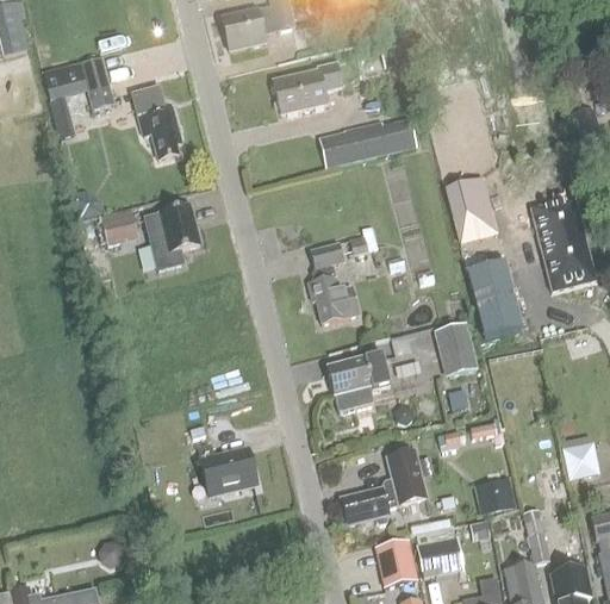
[(222,14),(229,49),(249,44),(249,47),(265,43),(262,31),(277,27),(277,30),(293,26),(287,0),(269,0),(271,4),(222,14)]
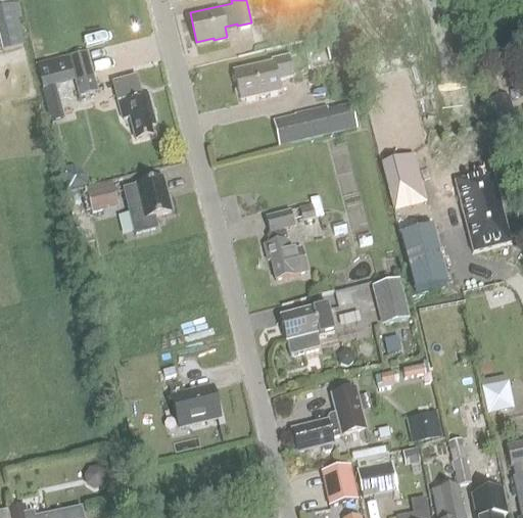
[(21,16),(17,1),(0,4),(0,40),(2,48),(24,43),(17,17),(21,16)]
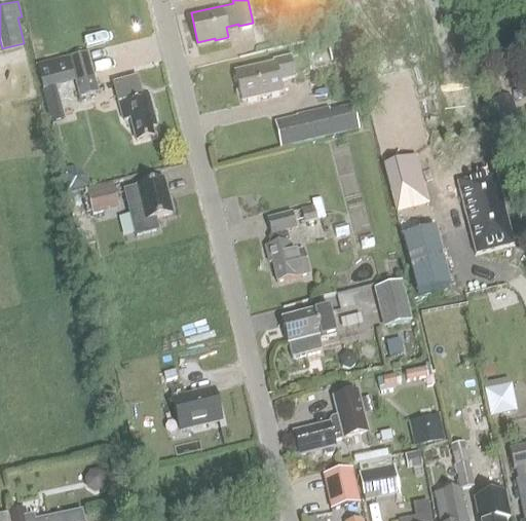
[(338,42),(328,44),(331,58),(341,56),(338,42)]
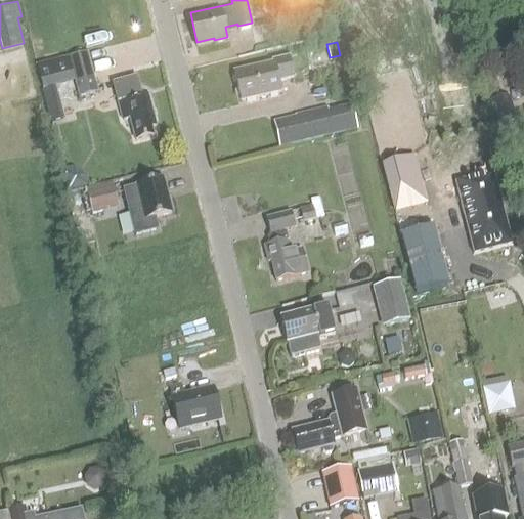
[(64,116),(55,83),(74,78),(78,93),(97,88),(87,49),(68,53),(36,62),(51,119),(64,116)]
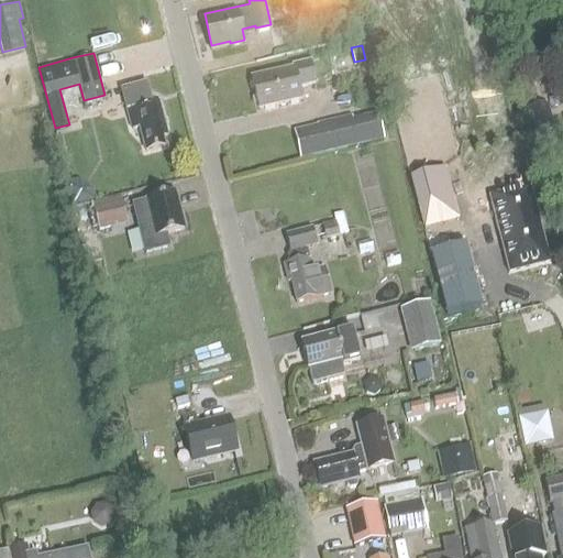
[(295,61),(295,63),(253,73),(260,104),(302,94),(299,81),(316,78),(311,57),(295,61)]
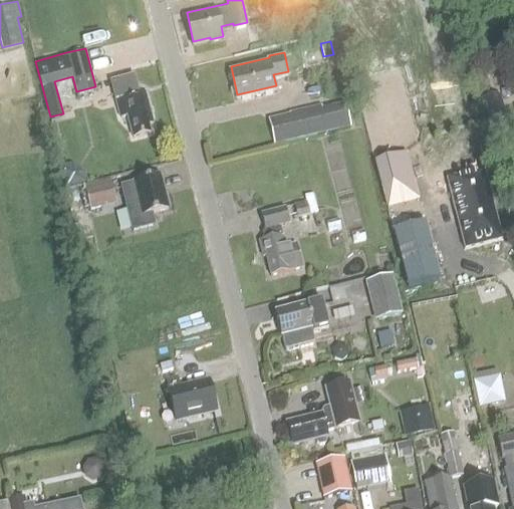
[(138,89),(134,76),(110,81),(114,95),(115,95),(119,113),(129,111),(134,133),(151,129),(149,119),(154,118),(147,87),(138,89)]
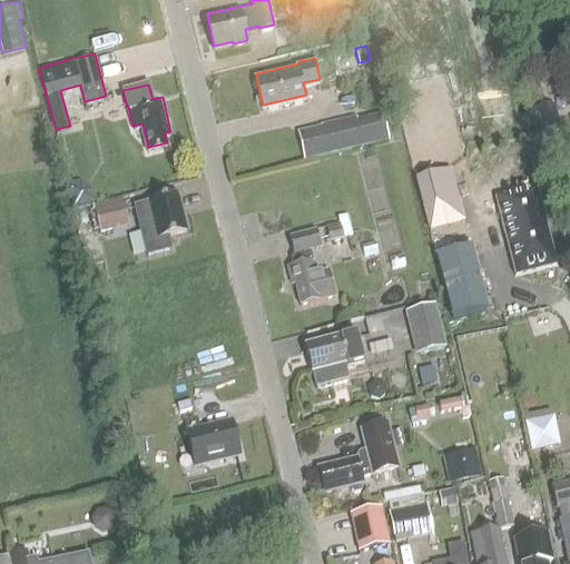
[(362,142),(356,116),(355,112),(321,120),(327,151),(362,142)]
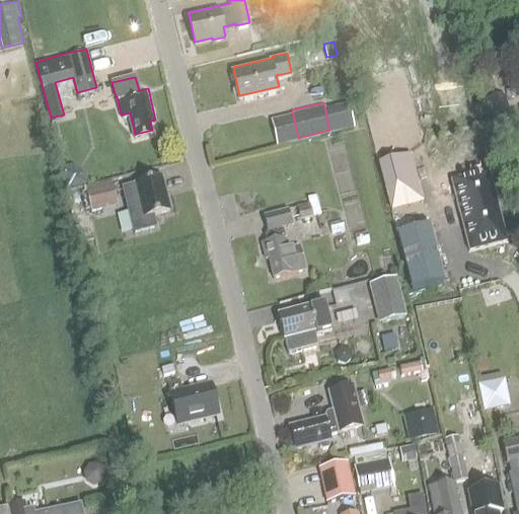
[(435,145),(402,150),(405,169),(437,164),(435,145)]
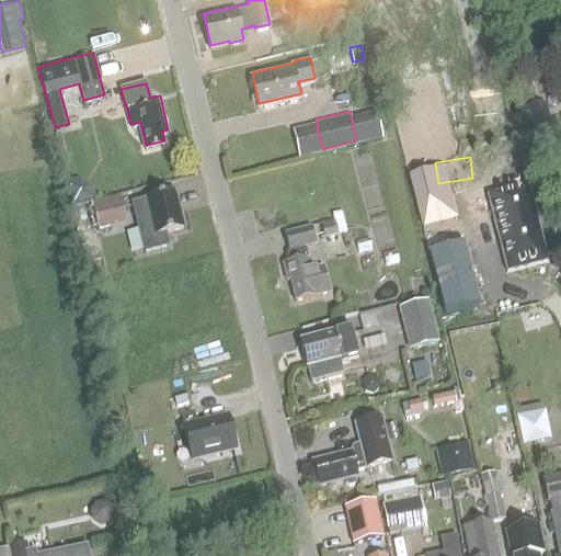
[(65,179),(70,200),(73,202),(95,196),(92,184),(78,176),(65,179)]
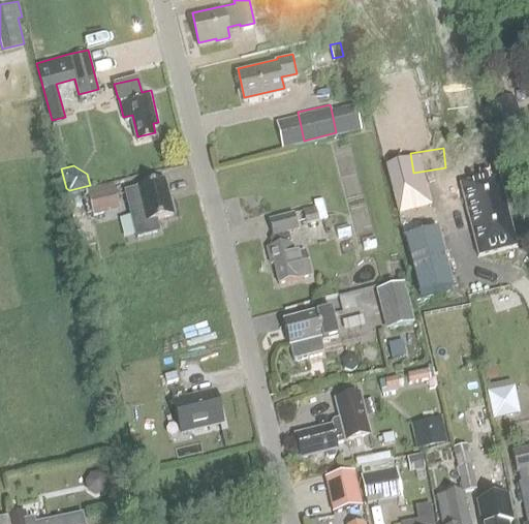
[(173,211),(164,177),(137,183),(138,184),(125,187),(135,233),(158,227),(155,215),(173,211)]
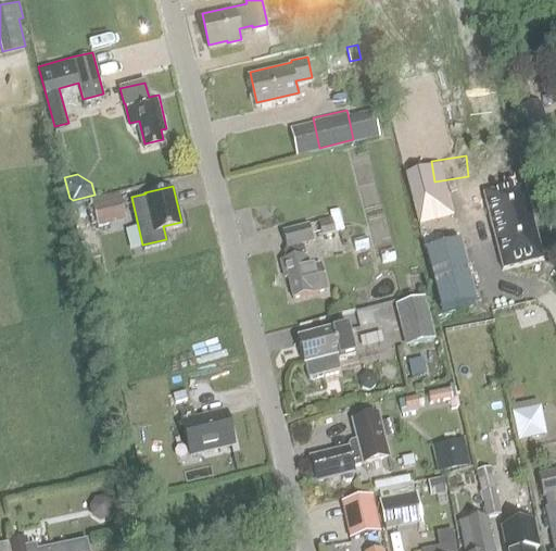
[(126,208),(122,190),(93,197),(100,221),(111,217),(110,211),(126,208)]
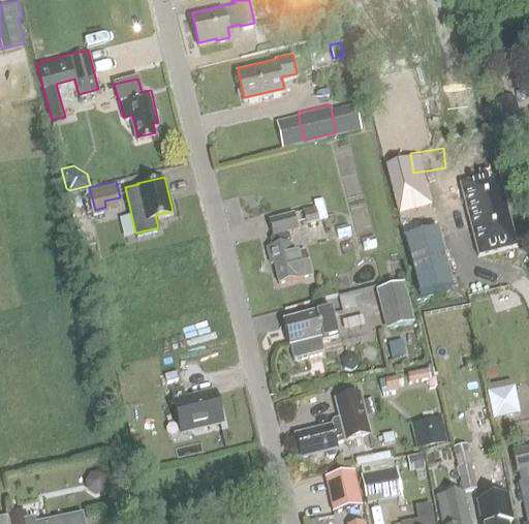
[(505,181),(468,190),(481,249),(514,241),(520,240),(505,181)]
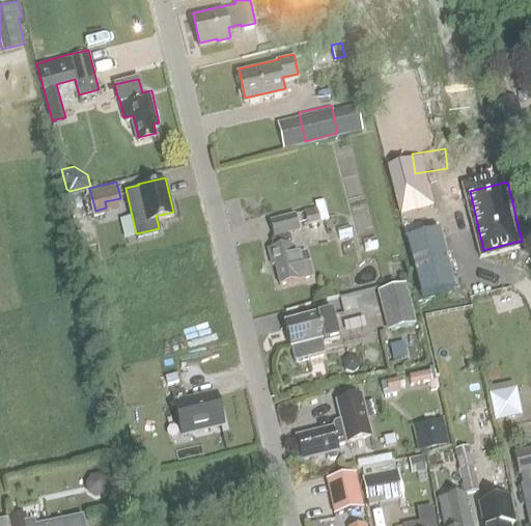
[(319,217),(327,216),(323,196),(315,198),(316,205),(319,217)]
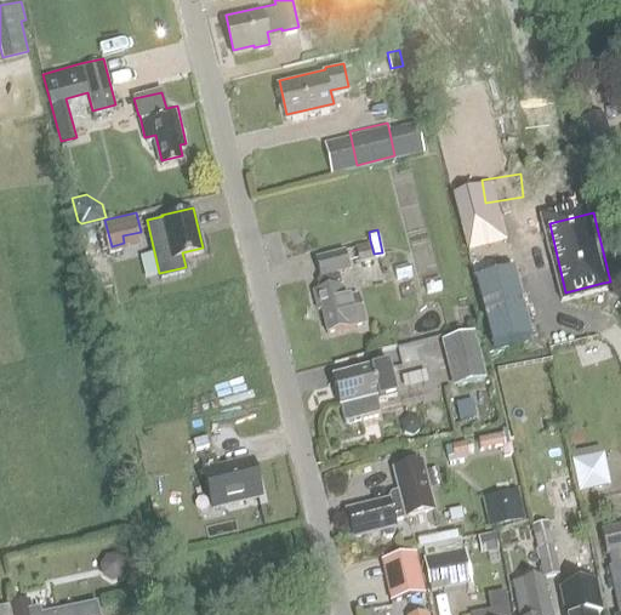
[(374,254),(370,240),(355,244),(359,257),(374,254)]
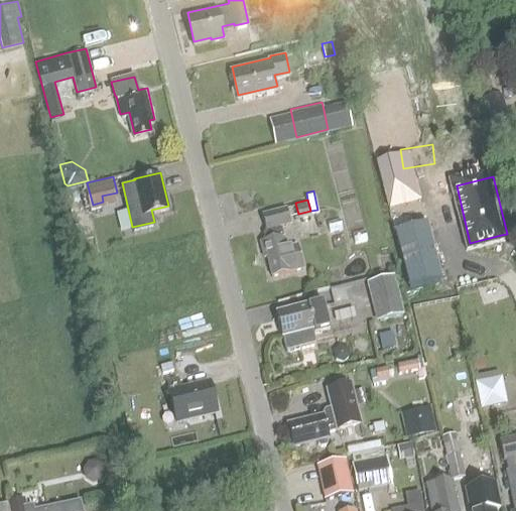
[(263,211),(267,226),(264,230),(266,237),(261,238),(265,253),(268,252),(274,275),(304,267),(298,244),(289,246),(285,233),(284,233),(281,222),(291,220),(287,205),(263,211)]
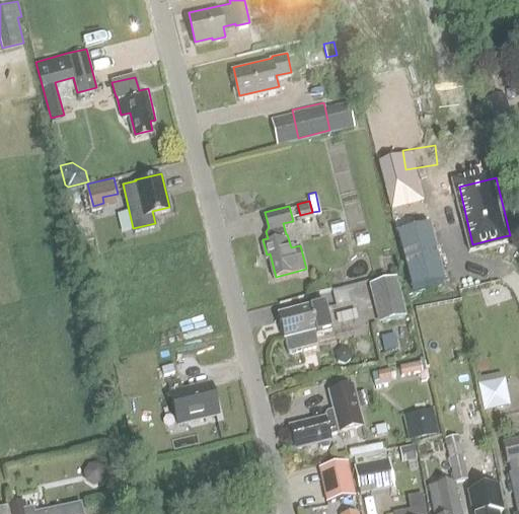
[(429,222),(396,230),(412,287),(443,279),(429,222)]
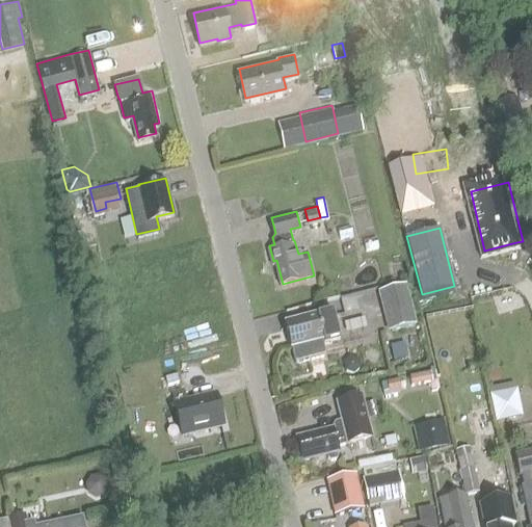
[(81,253),(83,262),(96,258),(94,249),(81,253)]
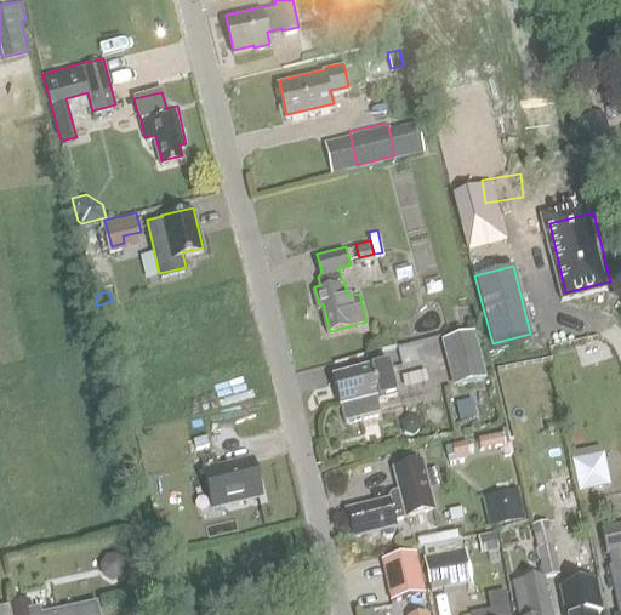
[(445,335),(457,382),(485,376),(474,328),(445,335)]
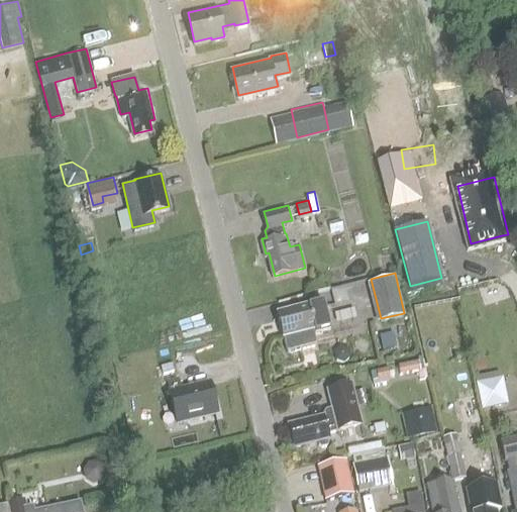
[(278,310),(284,334),(287,345),(290,347),(313,341),(315,338),(312,327),(314,326),(315,329),(330,325),(324,299),(310,302),(309,302),(278,310)]
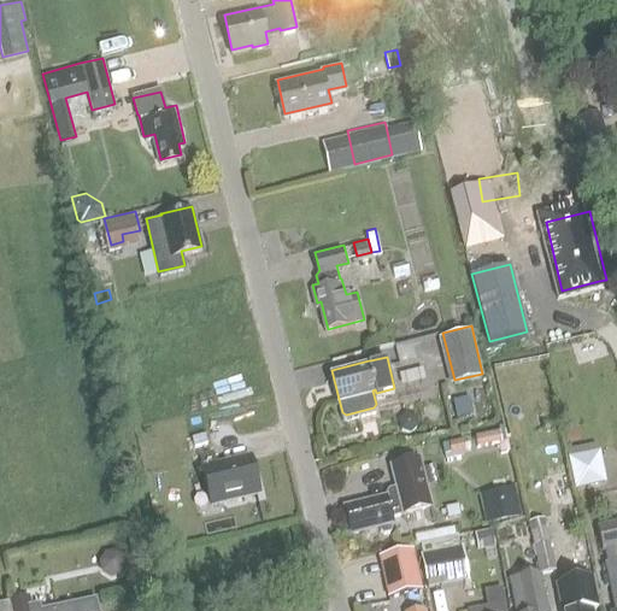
[(457,413),(474,410),(470,394),(453,398),(457,413)]
